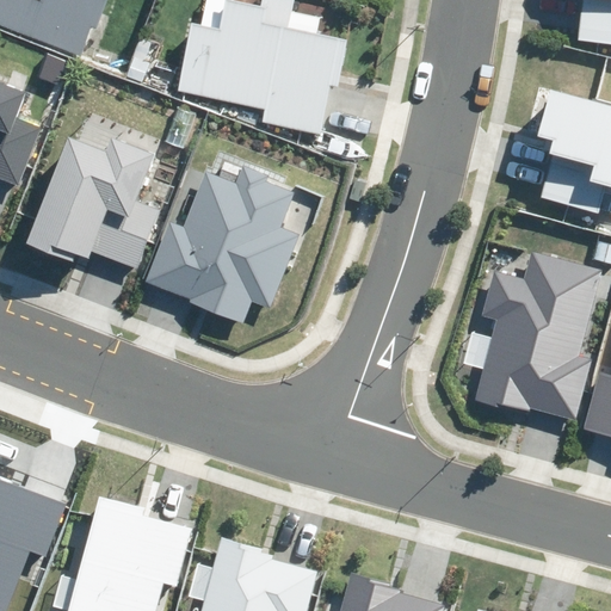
[(0,0),(0,25),(79,55),(90,28),(99,30),(110,0),(0,0)]
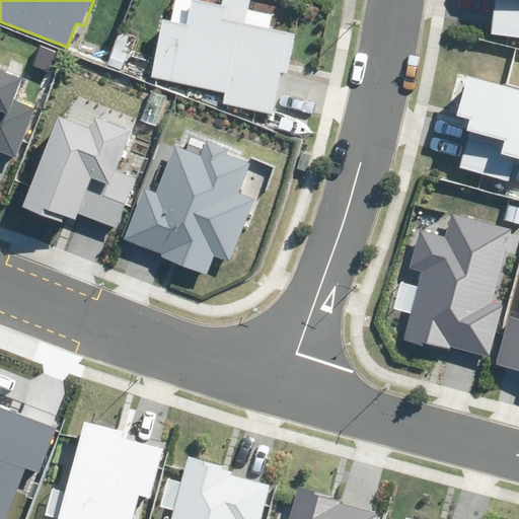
[(223,104),(272,114),(280,74),(287,75),(295,34),(270,30),(273,15),(250,11),(251,0),(224,0),(223,5),(194,0),(175,0),(172,21),(162,19),(151,79),(225,93),(223,104)]
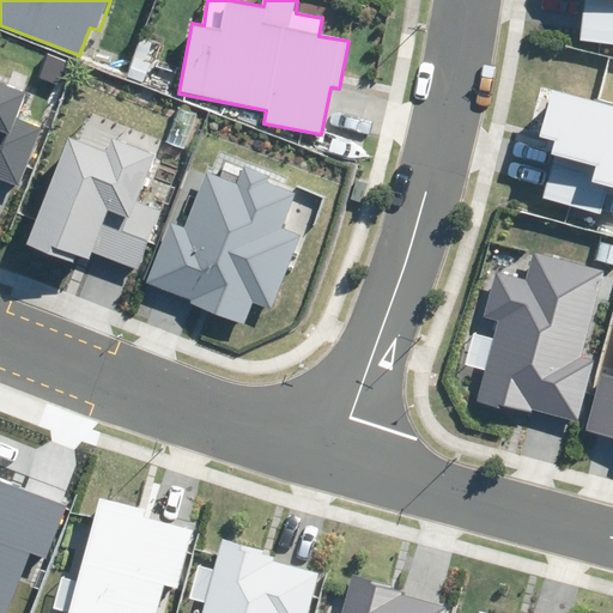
[(612,0),(582,0),(578,40),(612,43),(612,0)]
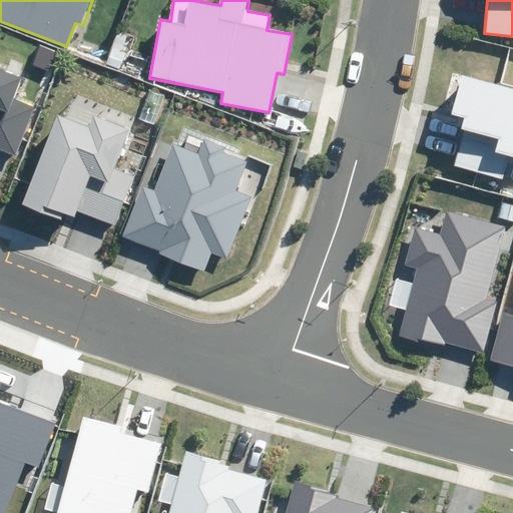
[(0,149),(16,156),(36,107),(12,98),(21,76),(0,67),(0,149)]
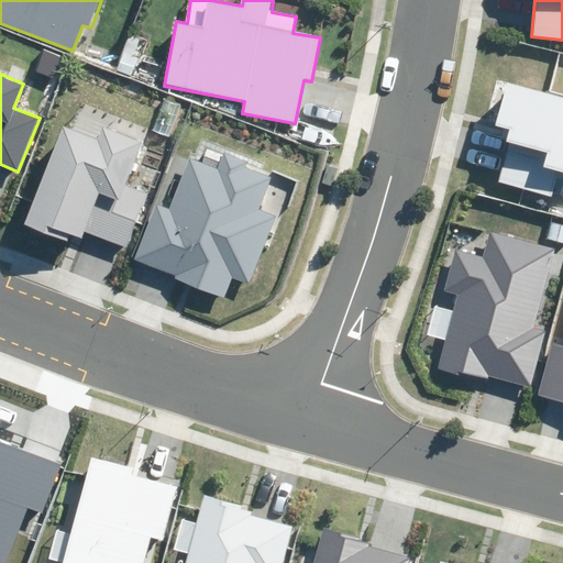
[(552,196),(556,179),(562,180),(562,97),(507,84),(496,124),(511,129),(497,180),(552,196)]
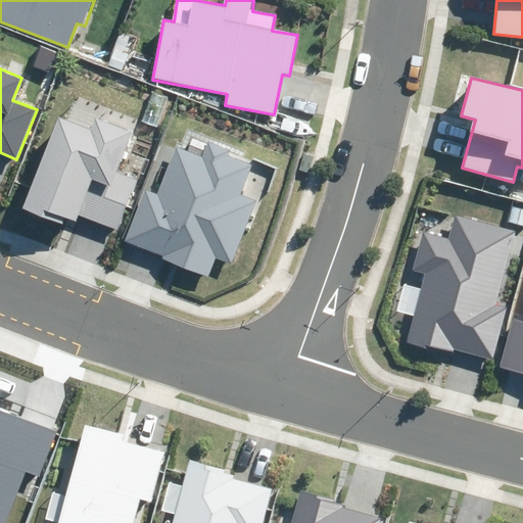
[(21,208),(63,225),(65,219),(78,224),(81,217),(116,230),(136,180),(114,171),(131,131),(97,119),(93,130),(57,116),(21,208)]
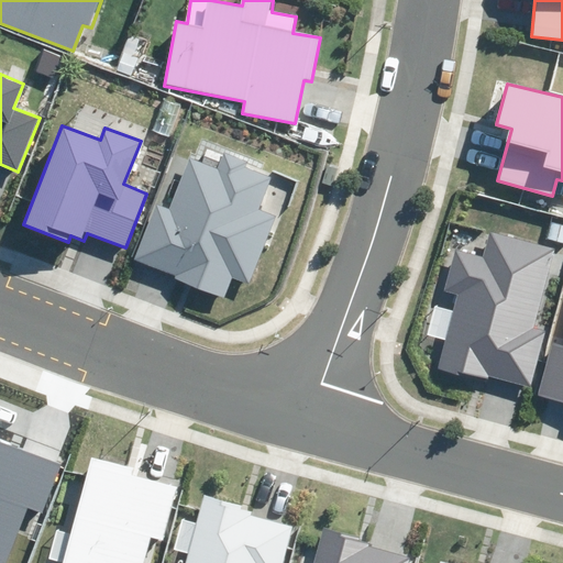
[(135,260),(223,296),(231,276),(249,283),(276,218),(257,210),(271,178),(246,168),(249,163),(227,153),(220,168),(192,156),(169,211),(157,206),(135,260)]
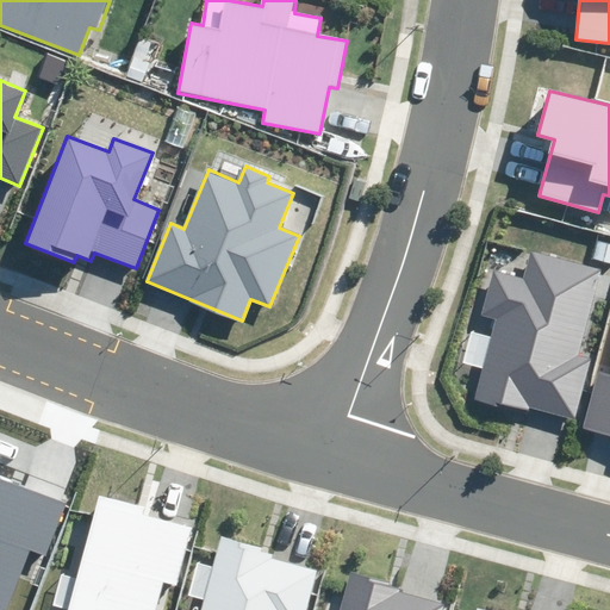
[(529,408),(574,419),(590,359),(579,355),(602,271),(529,251),(522,279),(492,271),(480,315),(497,319),(475,400),(527,414),(529,408)]
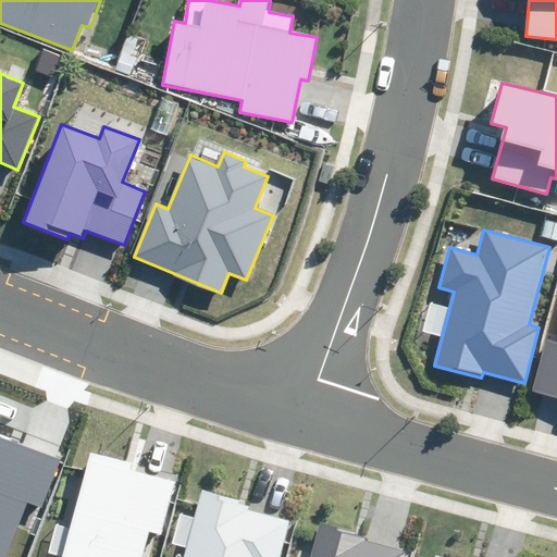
[(556,342),(545,339),(531,391),(556,397),(556,342)]
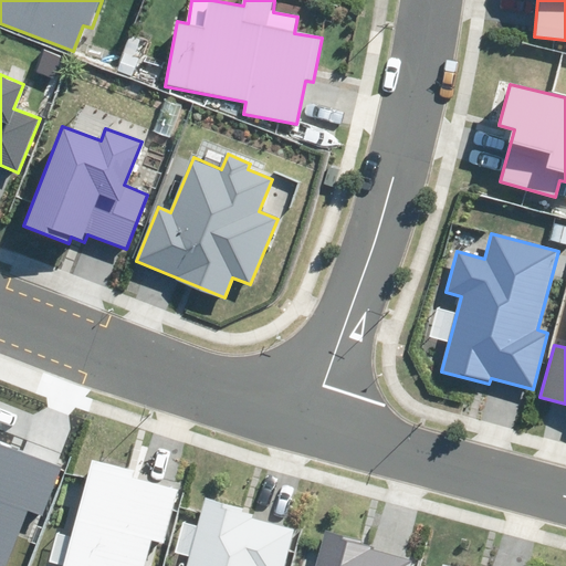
[(0,565),(4,565),(28,511),(42,516),(61,465),(0,441),(0,565)]
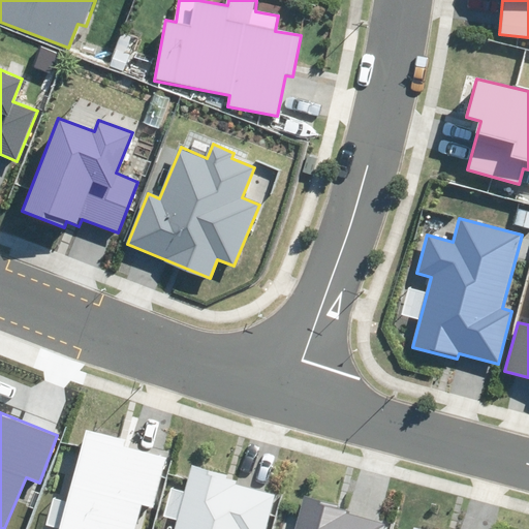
[(133,528),(138,511),(151,515),(167,450),(85,429),(58,528),(133,528)]
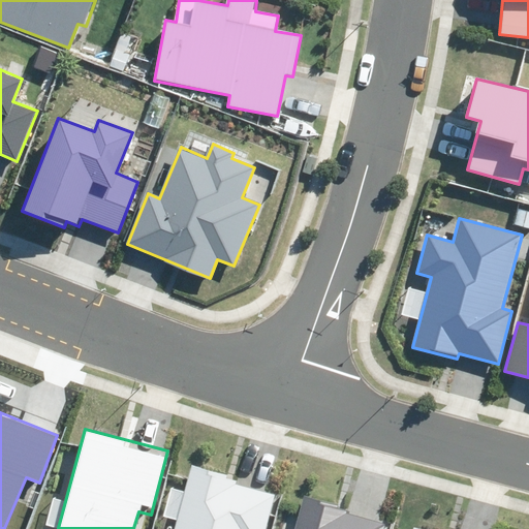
[(267,528),(277,498),(191,472),(174,528),(267,528)]
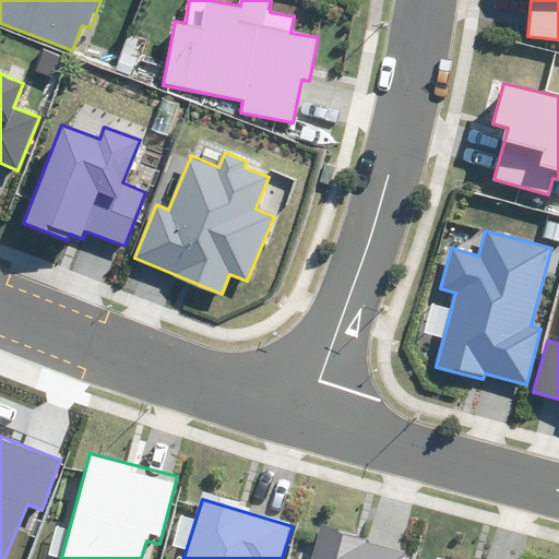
[(400,558),(310,533),(302,558),(400,558)]
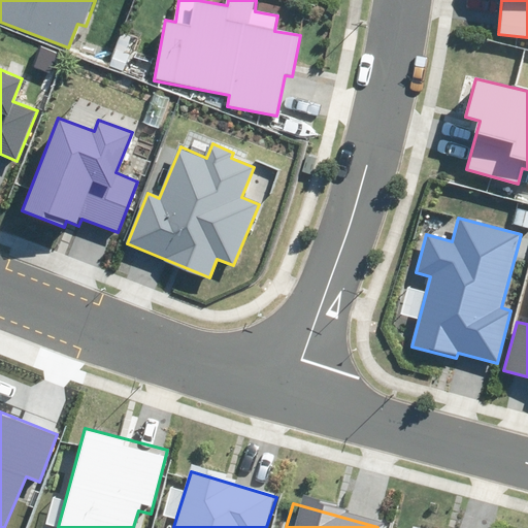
All buildings are outlined.
